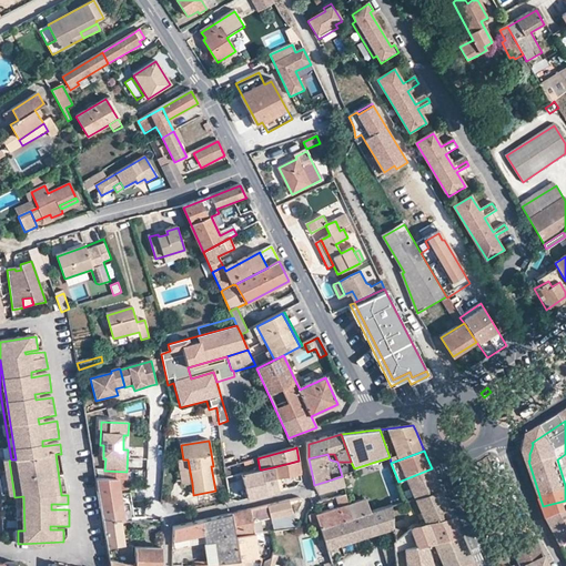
[(14,497),(9,461),(4,461),(10,497),(14,497)]
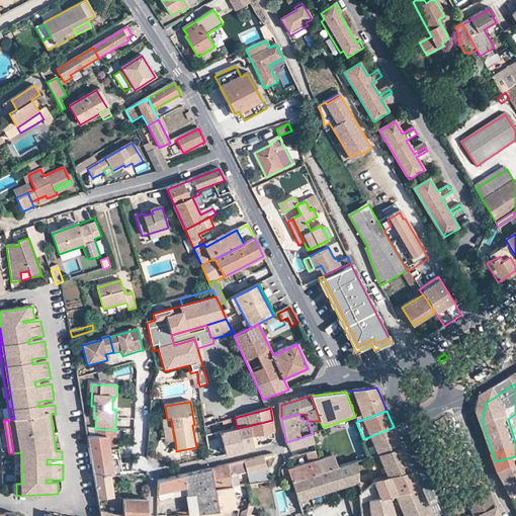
[(249,426),(251,436),(268,433),(269,436),(272,437),(274,437),(272,420),(249,426)]
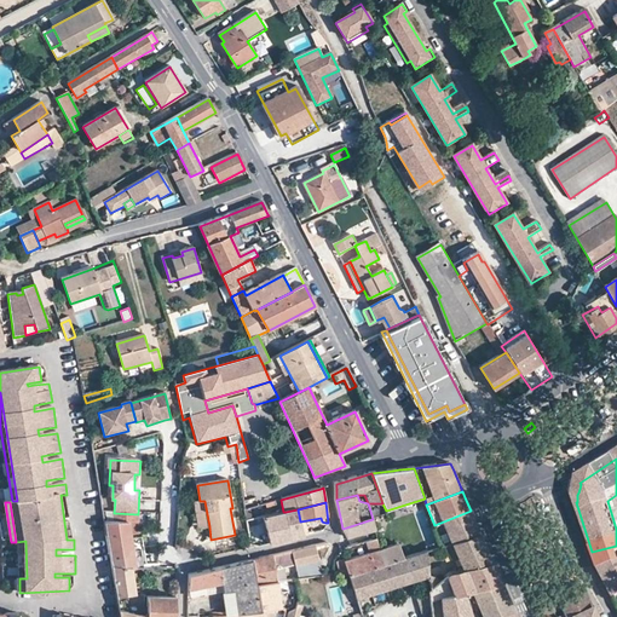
[(298,509),(286,512),(293,540),(305,536),(300,522),(298,509)]
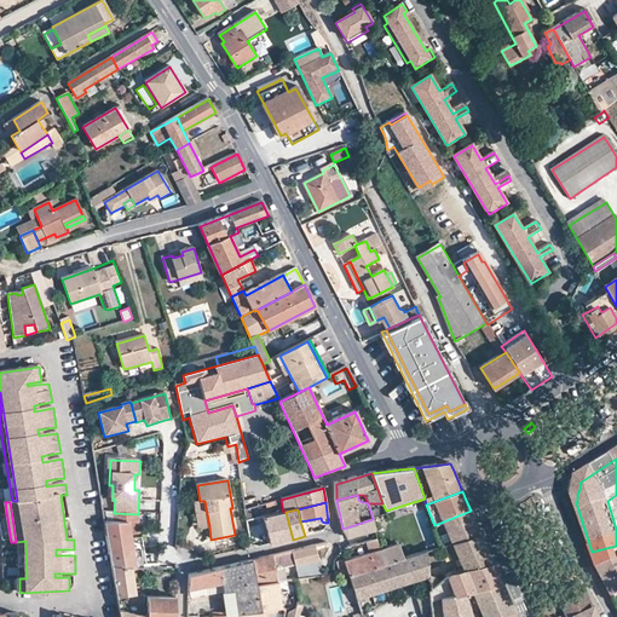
[(476,522),(471,511),(434,525),(434,528),(444,524),(453,543),(453,545),(482,535),(476,522)]
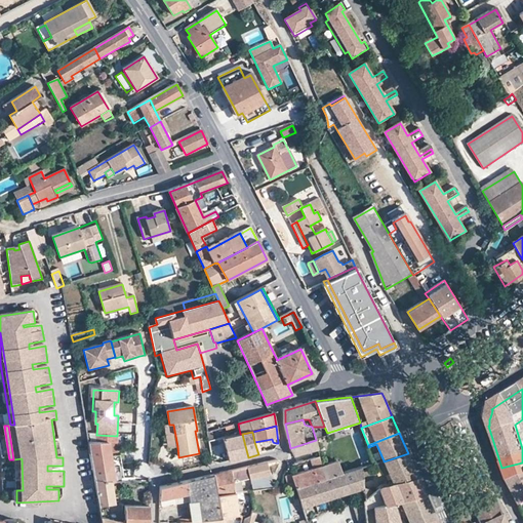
[(224,439),(230,461),(248,457),(242,434),(240,434),(224,439)]
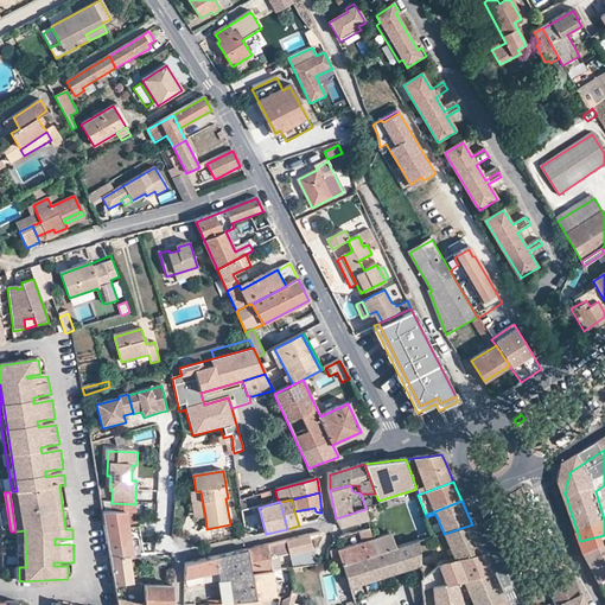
[(137,513),(137,504),(135,504),(112,503),(112,513),(127,513),(137,513)]
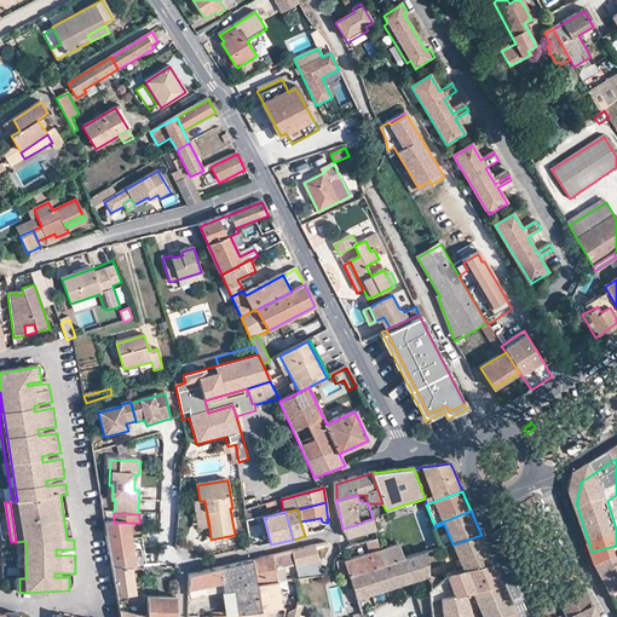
[(346,535),(347,538),(376,530),(373,519),(342,529),(346,535)]
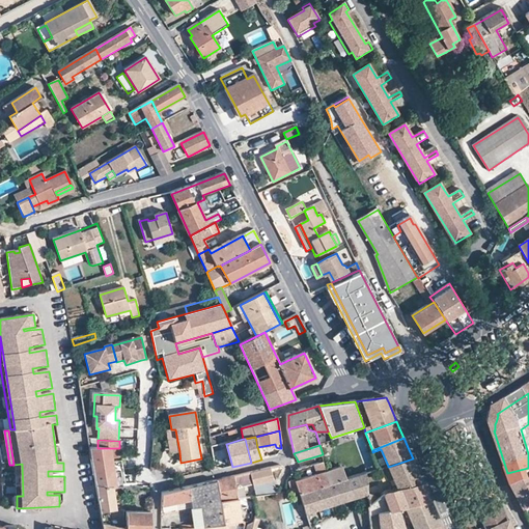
[(90,448),(95,486),(114,486),(117,488),(113,462),(112,457),(111,448),(98,448),(90,448)]
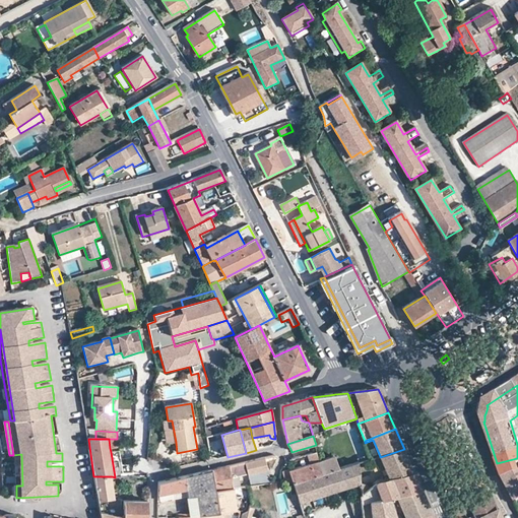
[(117,447),(117,439),(109,439),(110,448),(117,447)]
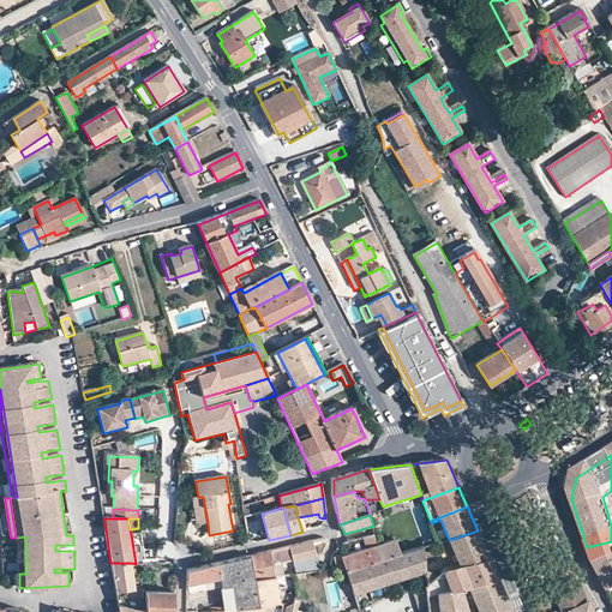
[(449,540),(460,565),(490,558),(484,545),(478,531),(449,540)]
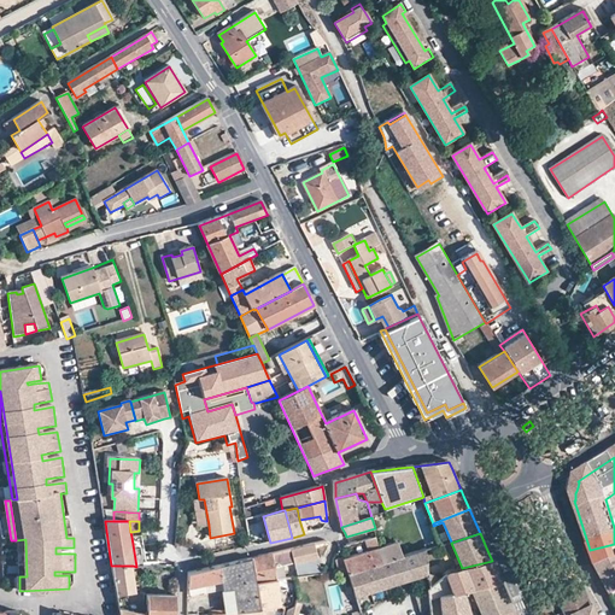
[(132,537),(136,567),(148,567),(144,536),(132,537)]
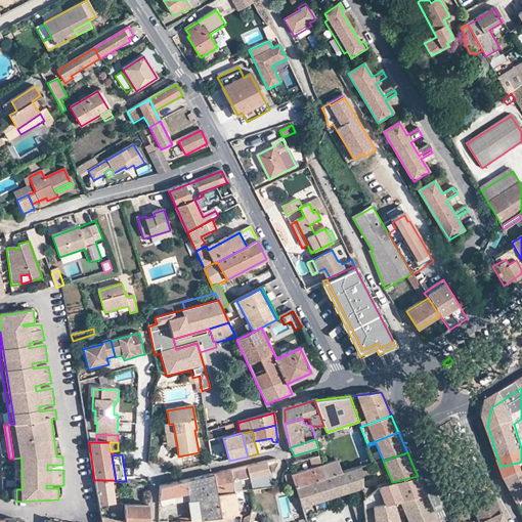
[(320,466),(324,478),(342,473),(337,461),(320,466)]
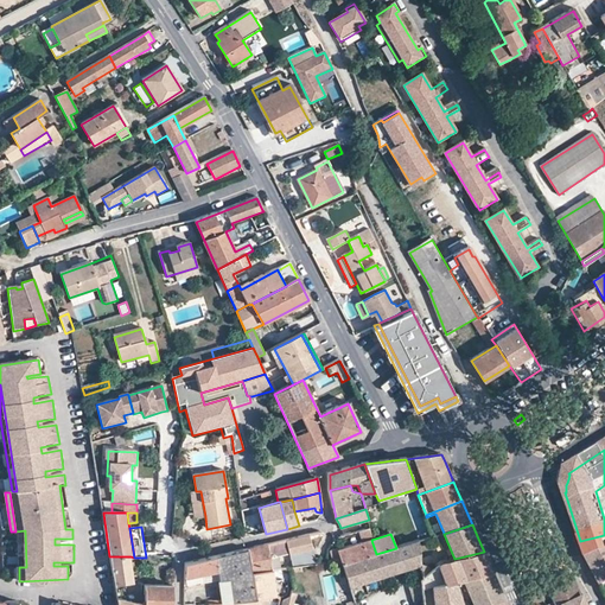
[(588,562),(604,591),(604,535),(580,541),(587,559),(588,562)]
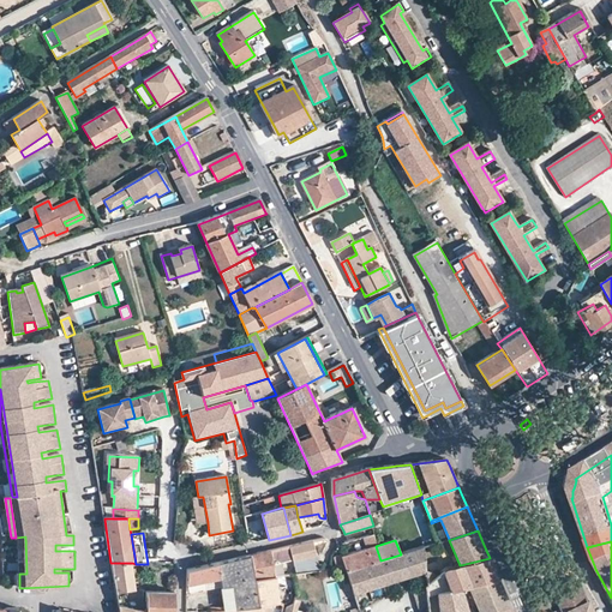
[(301,545),(291,549),(293,561),(294,563),(317,558),(313,543),(301,545)]
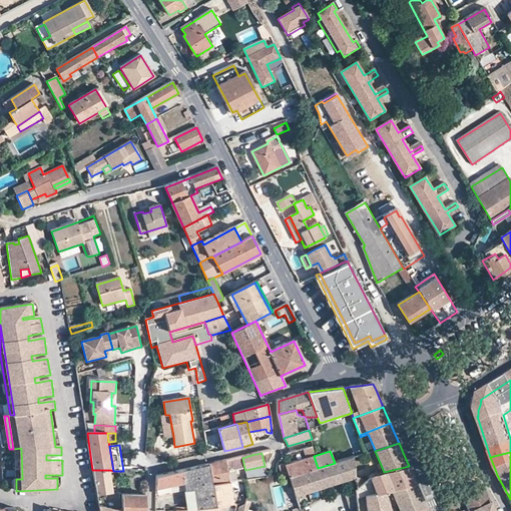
[(289,475),(290,477),(318,468),(314,456),(286,465),(289,475)]
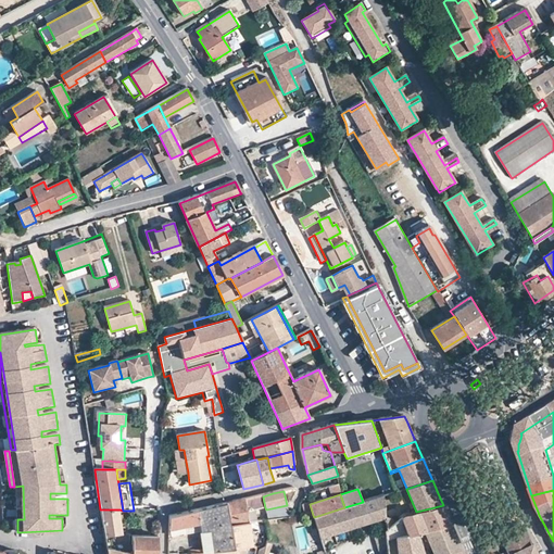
[(314,517),(320,538),(386,517),(382,495),(363,502),(344,507),(314,517)]
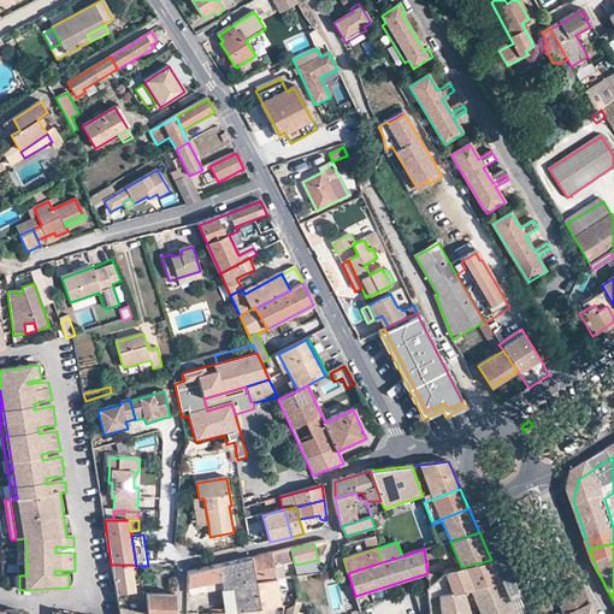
[(252,559),(255,583),(278,579),(285,578),(284,566),(294,562),(291,550),(272,554),(252,559)]
